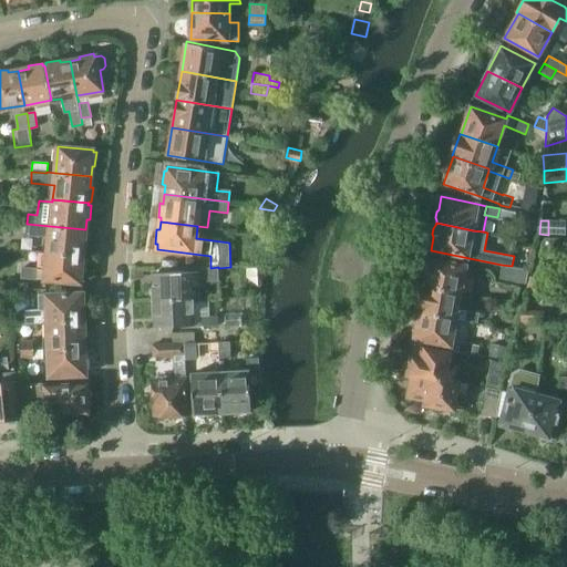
[(27,224),(26,235),(49,237),(48,253),(83,256),(83,255),(86,255),(88,240),(84,239),(85,229),(27,224)]
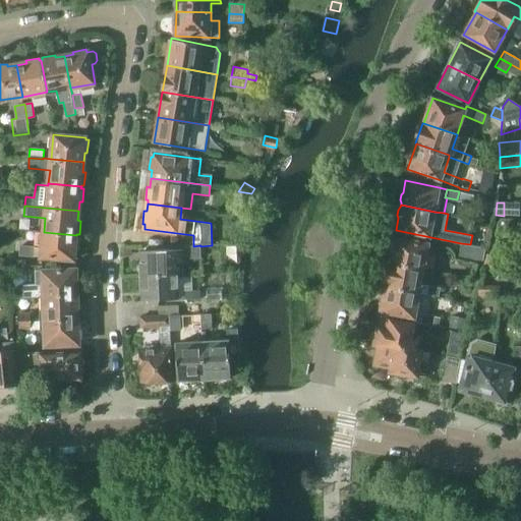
[(20,246),(19,254),(74,259),(74,249),(77,250),(78,236),(76,236),(76,235),(44,232),(42,248),(20,246)]
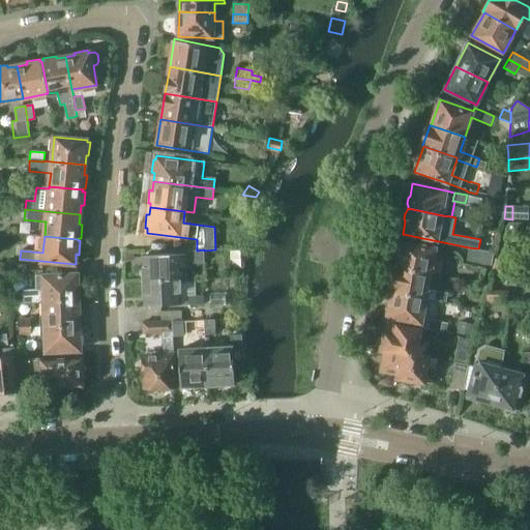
[(396,256),(395,262),(396,265),(396,267),(431,273),(436,248),(402,242),(399,254),(396,256)]
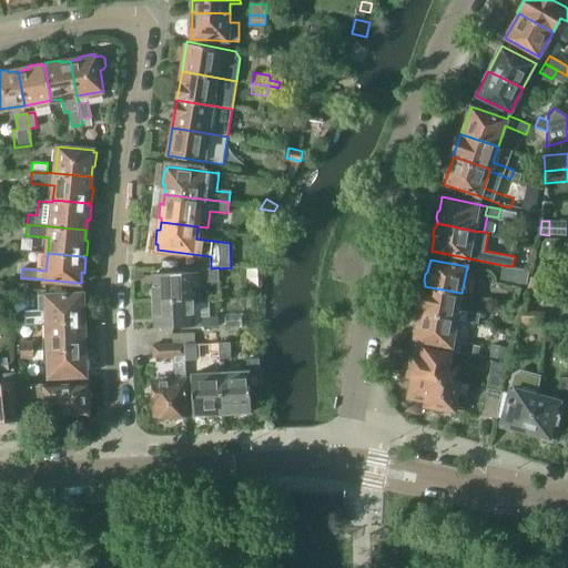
[(527,285),(529,271),(513,266),(503,265),(500,280),(527,285)]
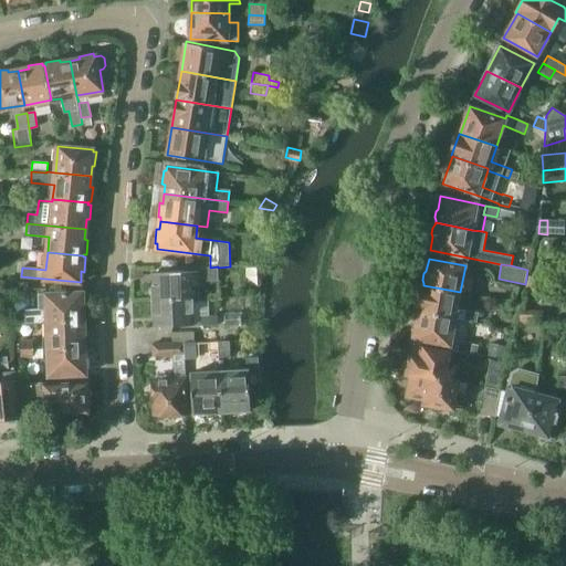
[(155,285),(152,286),(152,300),(191,299),(200,299),(199,285),(199,281),(202,281),(218,280),(218,268),(218,266),(210,268),(189,268),(189,272),(155,273),(155,285)]
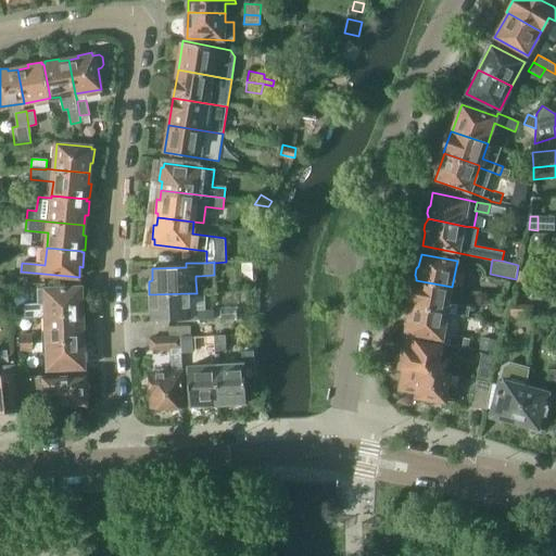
[(518,270),(517,286),(527,287),(527,272),(518,270)]
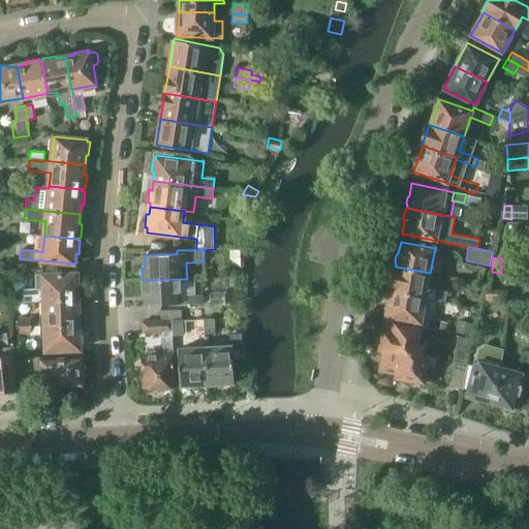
[(392,280),(390,291),(391,291),(392,291),(426,298),(445,302),(447,292),(428,288),(430,273),(396,267),(394,266),(394,269),(392,271),(391,277),(392,280)]
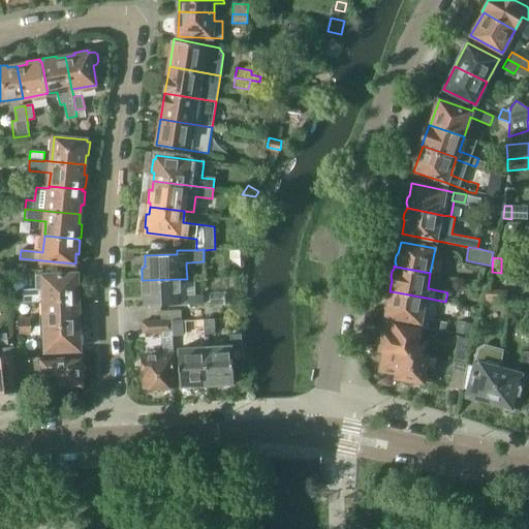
[(37,289),(24,289),(25,302),(43,302),(43,301),(79,300),(78,273),(36,275),(37,289)]
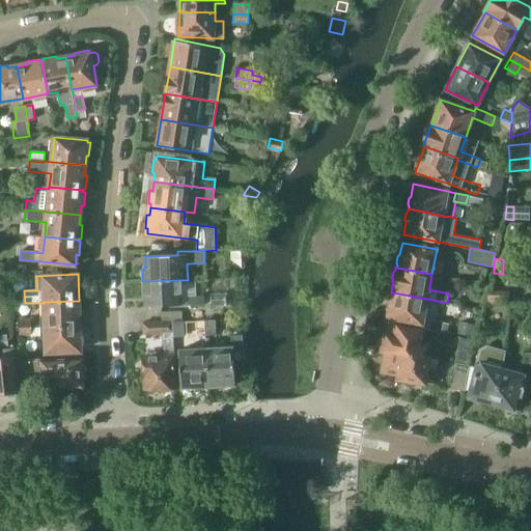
[(179,280),(142,281),(143,295),(146,295),(147,306),(182,305),(179,280)]
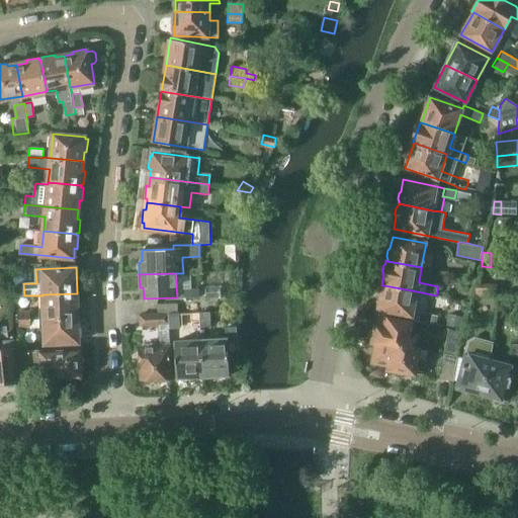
[(498,295),(498,283),(477,283),(476,294),(498,295)]
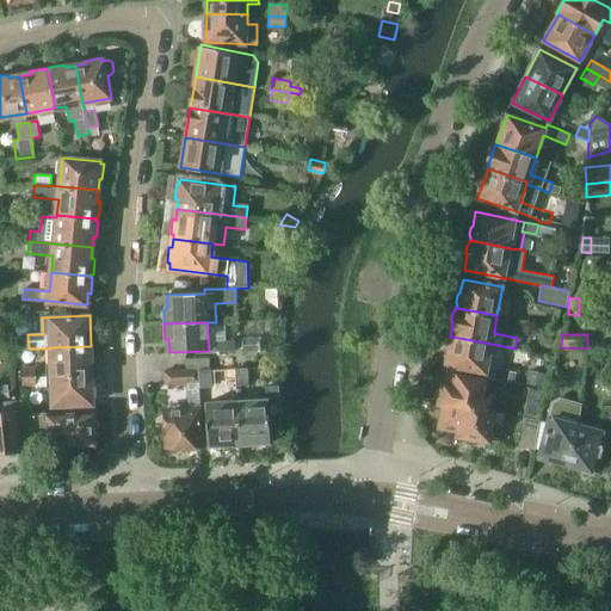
[(449,352),(446,365),(486,372),(492,344),(452,337),(451,337),(451,339),(449,341),(448,349),(449,352)]
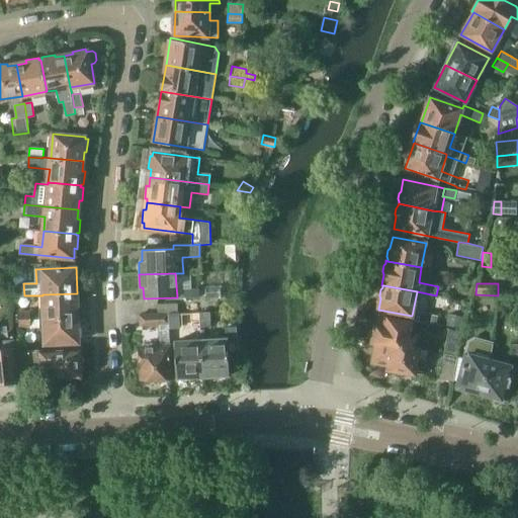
[(194,288),(182,288),(182,297),(194,297),(199,296),(199,288),(194,288)]
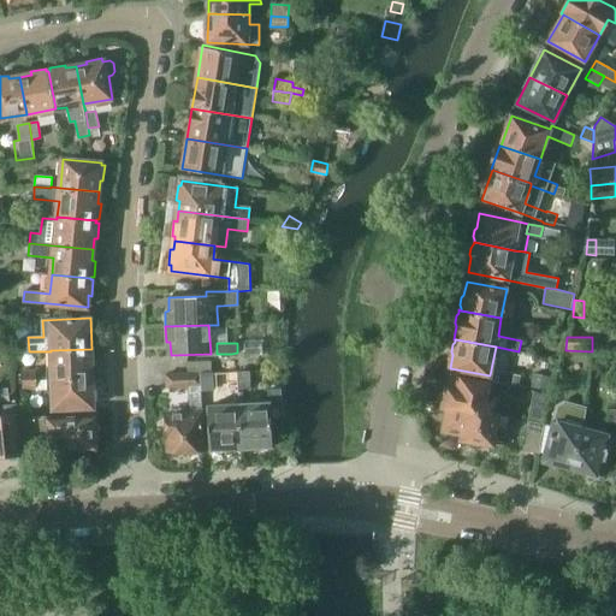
[(51,367),(47,367),(47,379),(93,378),(92,349),(51,350),(51,351),(51,367)]
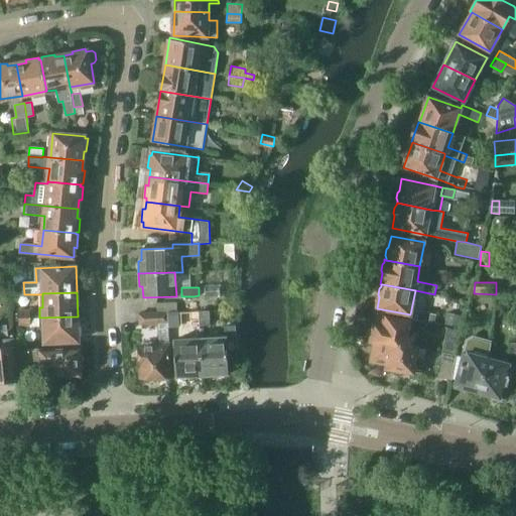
[(30,309),(18,309),(18,318),(30,318),(30,309)]
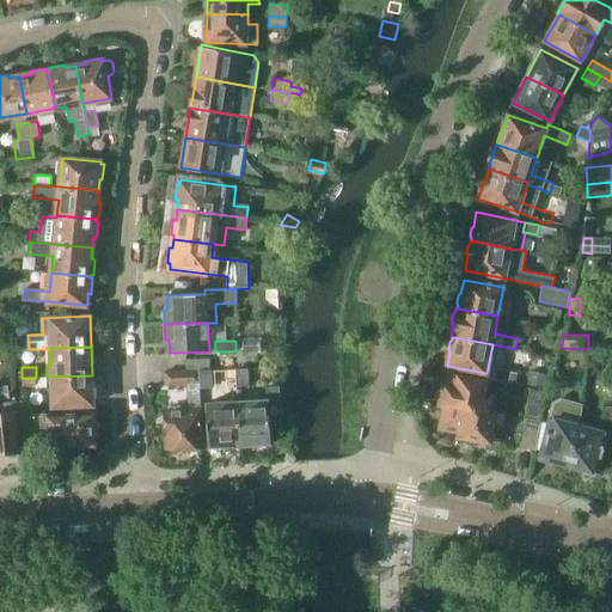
[(248,368),(236,369),(236,386),(249,386),(248,368)]
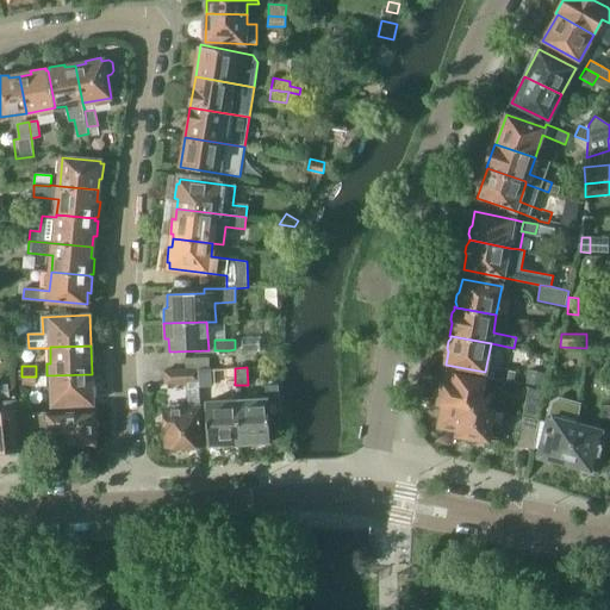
[(496,367),(493,378),(508,380),(508,381),(515,384),(516,372),(509,371),(496,367)]
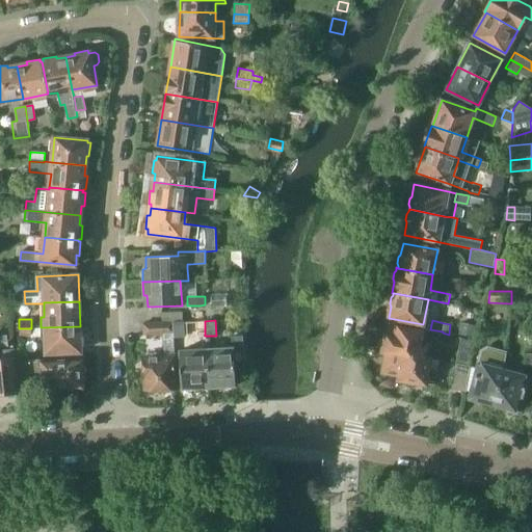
[(143,335),(163,334),(163,355),(143,356),(144,390),(177,389),(175,362),(173,322),(142,323),(143,335)]
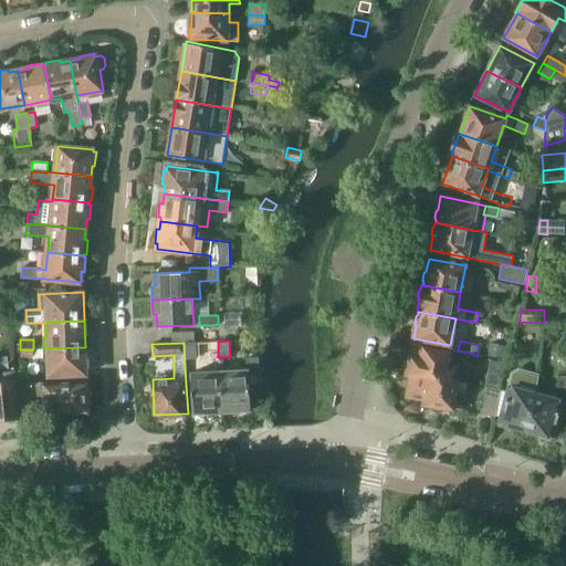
[(195,343),(185,343),(186,359),(197,358),(196,343),(195,343)]
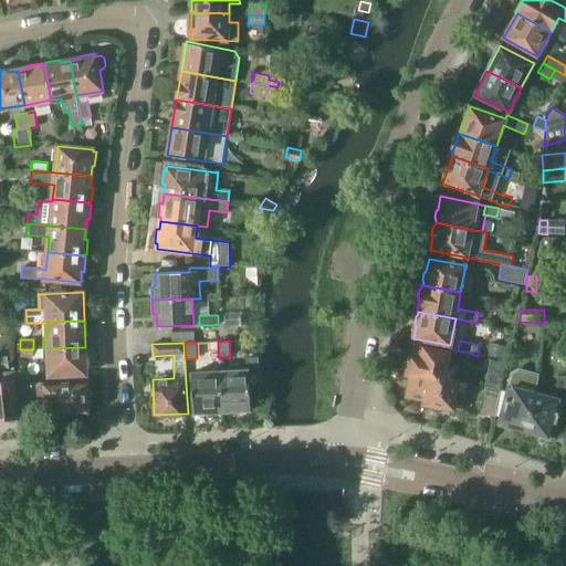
[(503,358),(505,347),(491,344),(489,355),(503,358)]
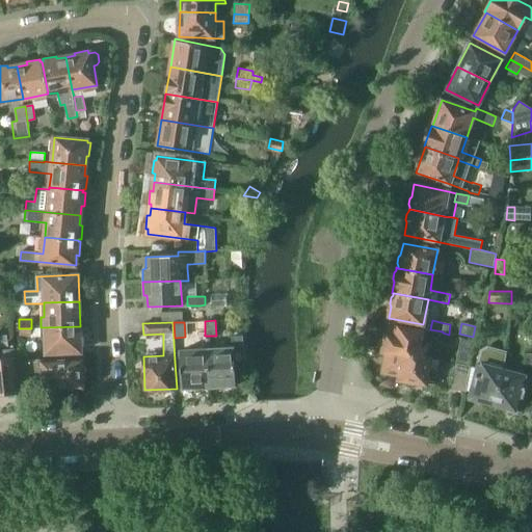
[(80,326),(41,327),(42,340),(46,340),(46,353),(81,352),(80,326)]
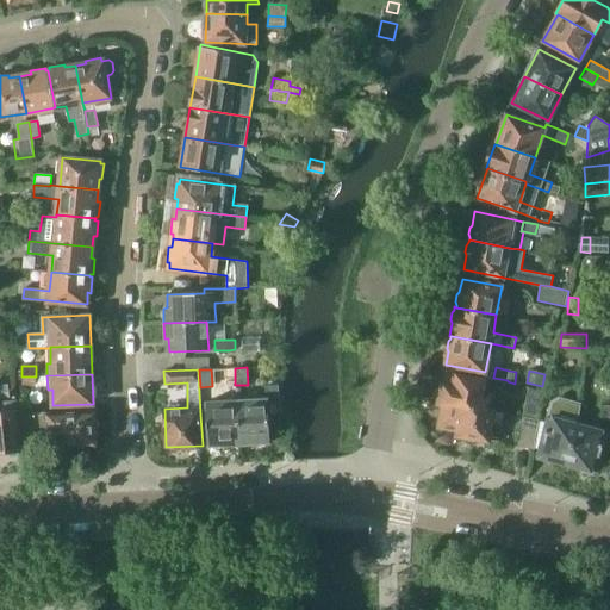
[(439,390),(437,396),(440,399),(439,403),(444,404),(444,403),(478,410),(478,409),(484,380),(449,374),(447,385),(442,384),(441,387),(439,390)]
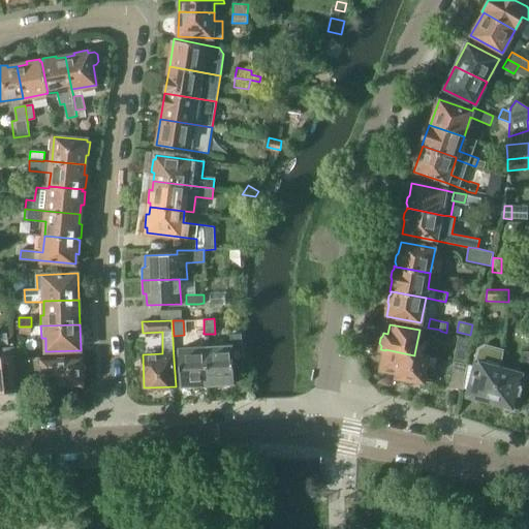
[(31,327),(19,327),(20,336),(32,335),(31,327)]
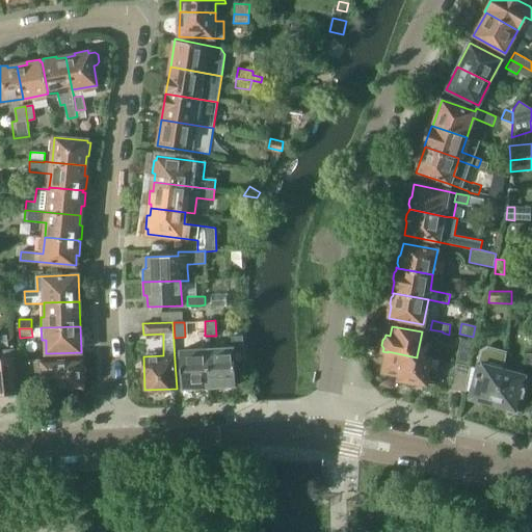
[(232,348),(207,349),(209,387),(220,387),(222,389),(231,388),(232,386),(236,386),(235,372),(245,372),(243,336),(232,336),(232,348)]
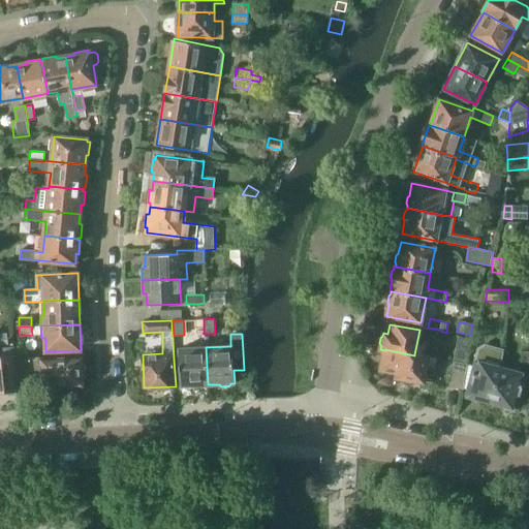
[(458,337),(457,346),(468,348),(470,339),(458,337)]
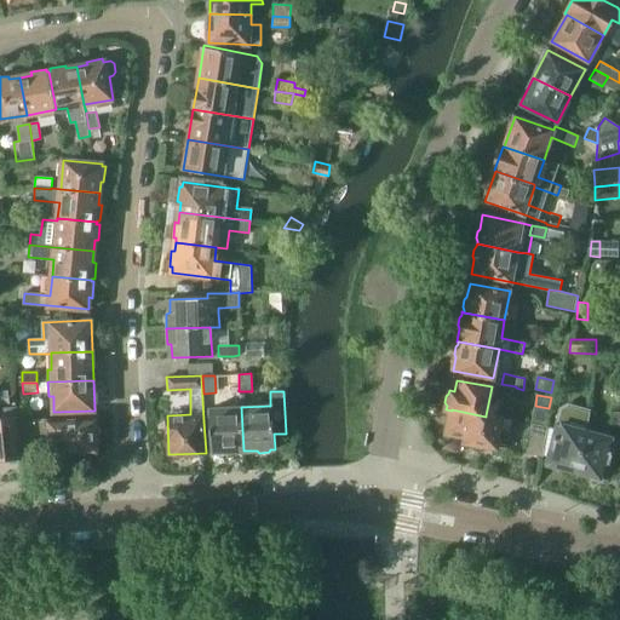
[(561,409),(557,424),(546,464),(575,471),(587,431),(589,432),(592,412),(569,405),(561,409)]
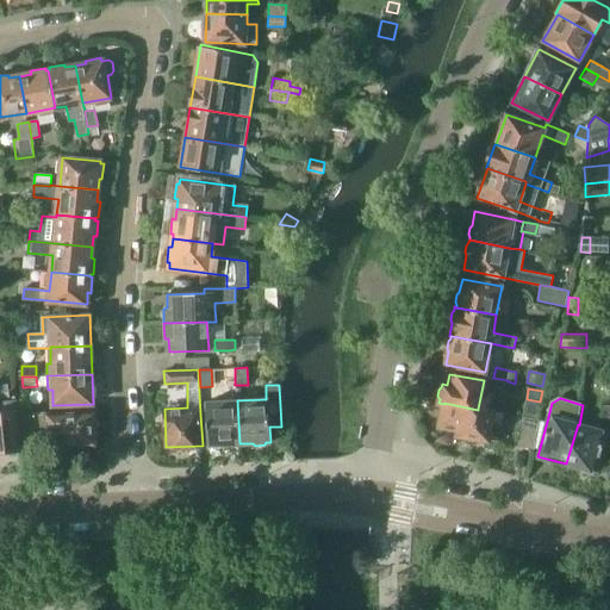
[(0,452),(5,452),(8,454),(16,453),(18,450),(22,449),(20,437),(18,414),(17,399),(0,400),(0,452)]
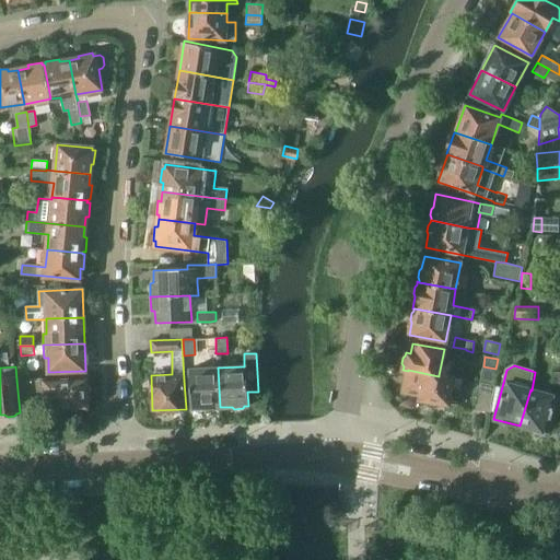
[(218,368),(188,370),(189,381),(190,381),(191,409),(220,407),(218,368)]
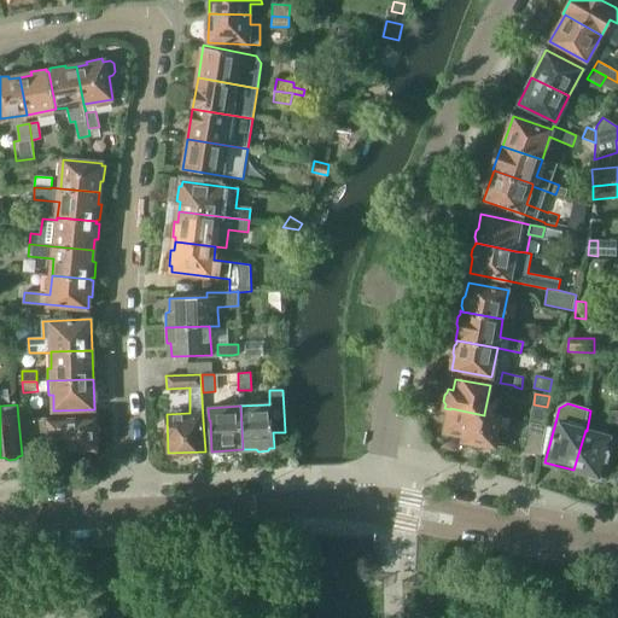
[(447,417),(445,423),(447,426),(445,432),(465,436),(464,441),(494,445),(505,447),(509,419),(484,414),(484,415),(450,408),(450,409),(449,414),(447,417)]
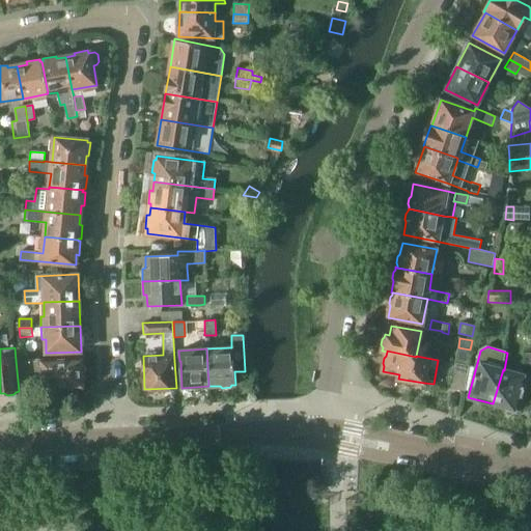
[(56,358),(16,360),(18,381),(30,380),(29,371),(43,371),(44,396),(62,394),(61,388),(83,387),(83,383),(85,380),(85,373),(83,371),(82,359),(57,360),(56,358)]
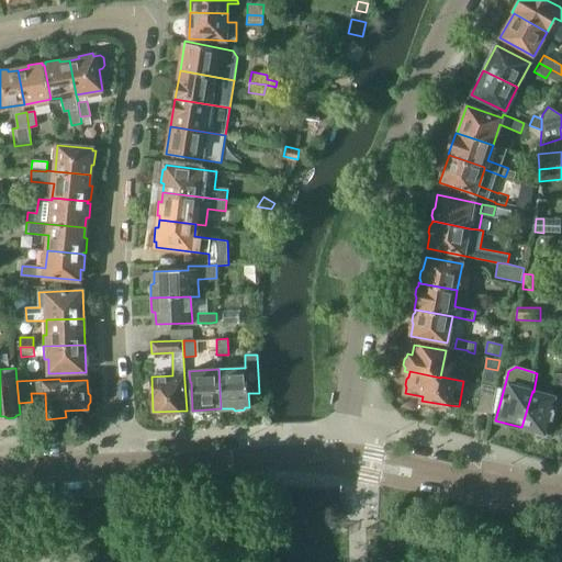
[(496,386),(482,383),(478,411),(492,413),(496,386)]
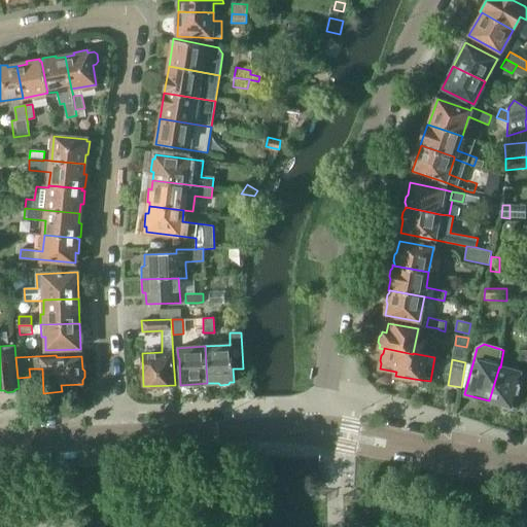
[(500,367),(499,366),(489,400),(516,408),(524,374),(500,367)]
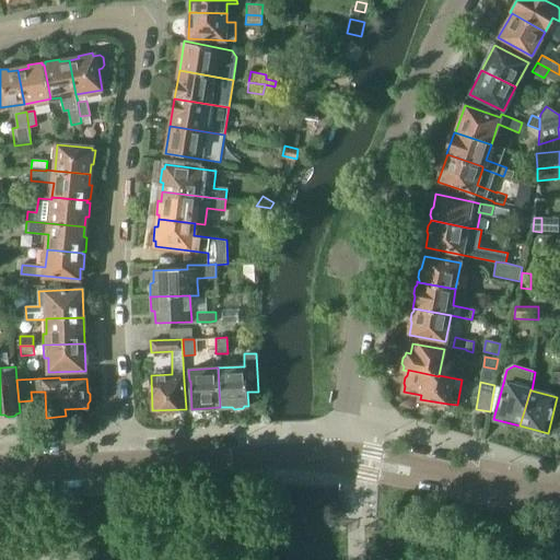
All buildings are outlined.
